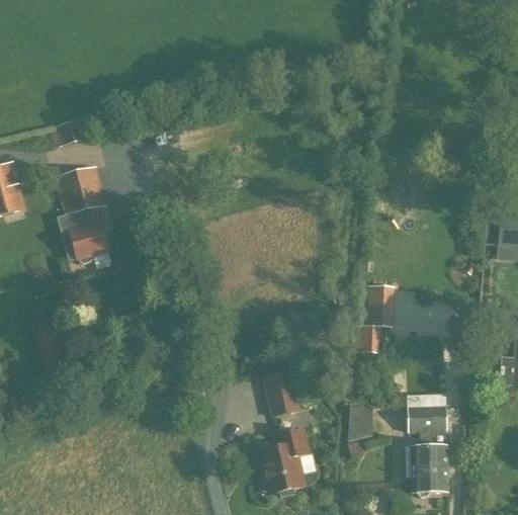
[(61,145),(86,138),(82,119),(55,125),(61,145)]
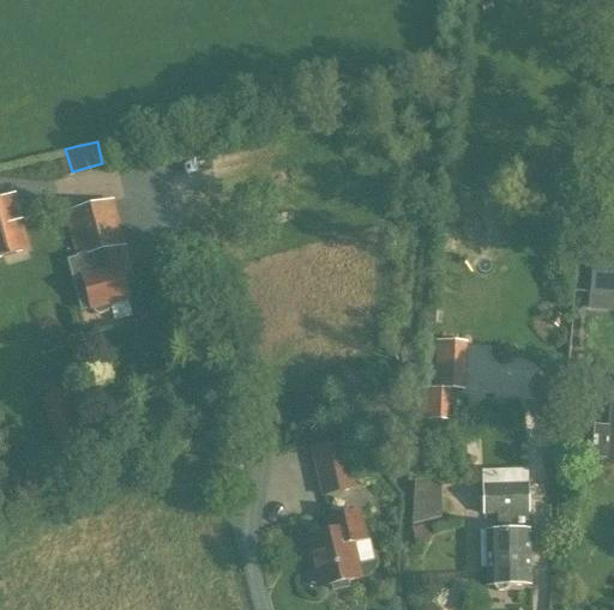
[(0,254),(29,246),(18,204),(16,204),(12,192),(13,192),(13,191),(0,193),(0,254)]
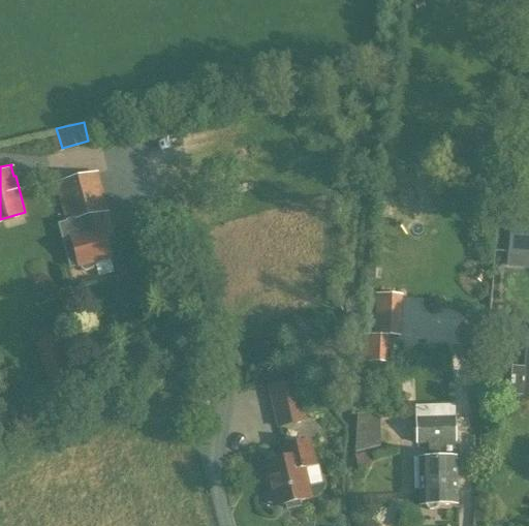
[(100,228),(96,212),(107,210),(97,169),(55,180),(66,220),(58,222),(58,221),(56,221),(65,254),(66,253),(66,252),(72,250),(76,265),(80,264),(81,266),(83,269),(86,269),(89,269),(91,268),(93,267),(94,264),(94,261),(94,259),(111,255),(103,228),(100,228)]
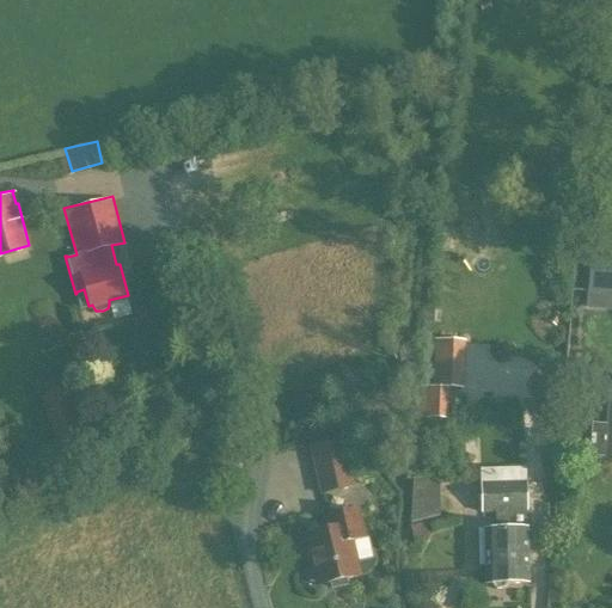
[(611,292),(611,201),(593,201),(587,289),(611,292)]
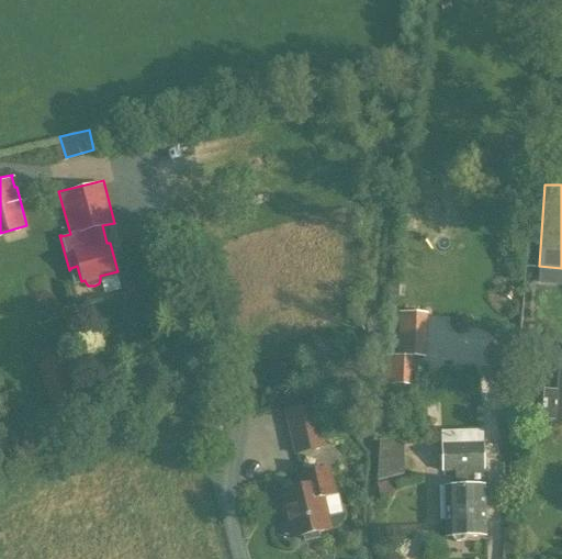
[(402,351),(425,351),(426,309),(403,309),(402,351)]
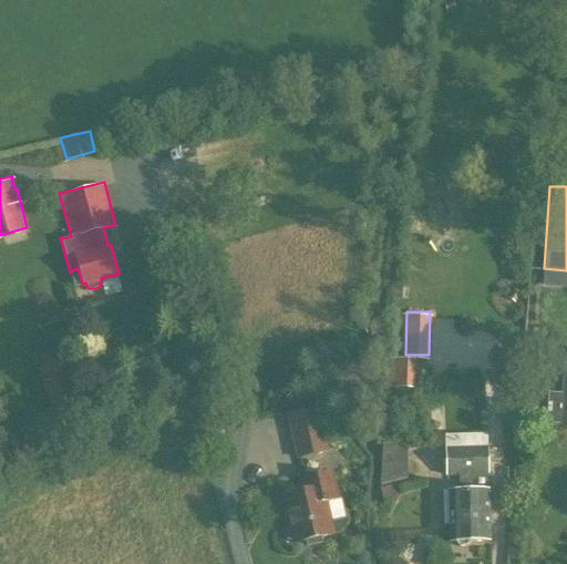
[(413,387),(415,358),(392,356),(391,385),(413,387)]
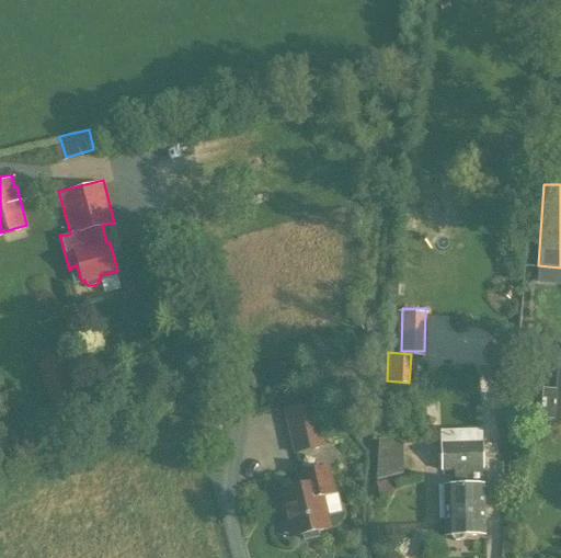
[(422,379),(423,353),(412,353),(411,379),(422,379)]
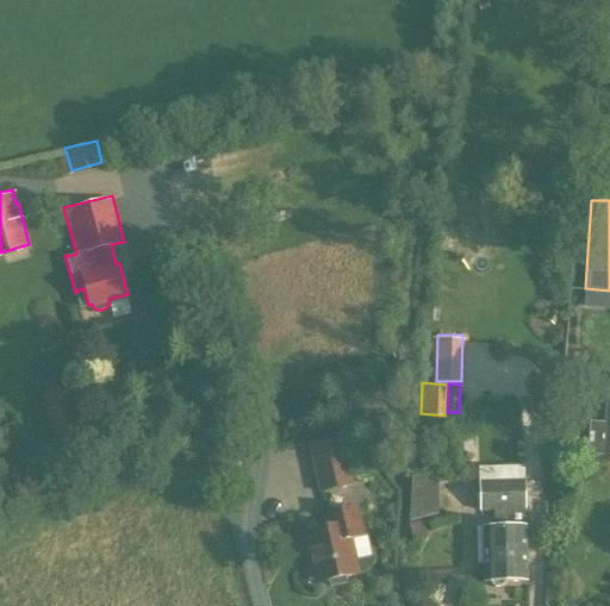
[(609,388),(605,424),(604,424),(597,430),(595,450),(601,457),(605,458),(609,458),(609,388)]
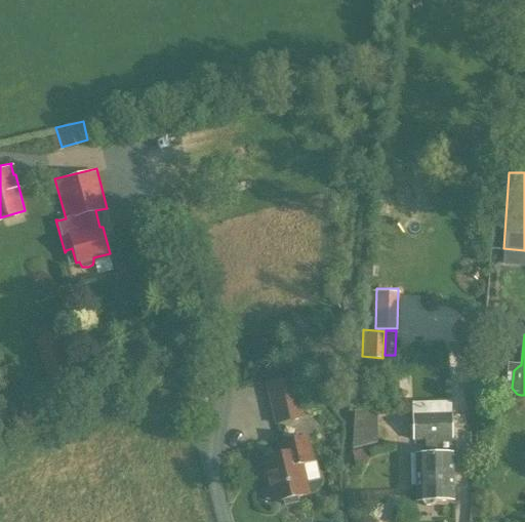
[(265,383),(274,424),(304,417),(294,376),(265,383)]
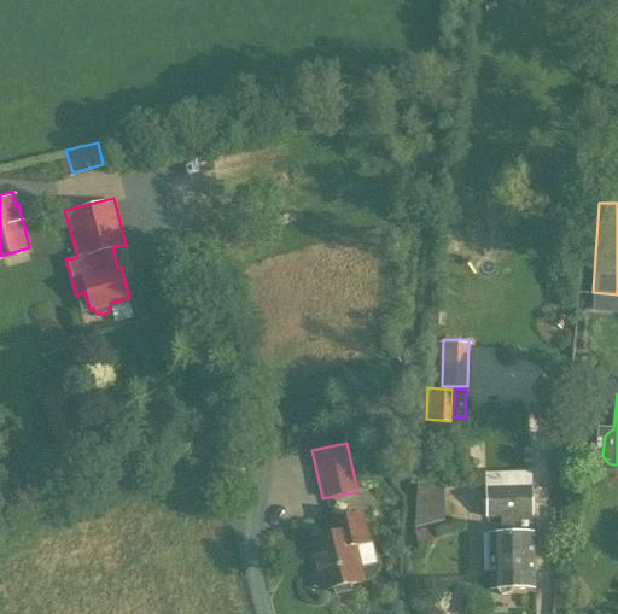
[(443,519),(443,478),(417,478),(413,525),(443,519)]
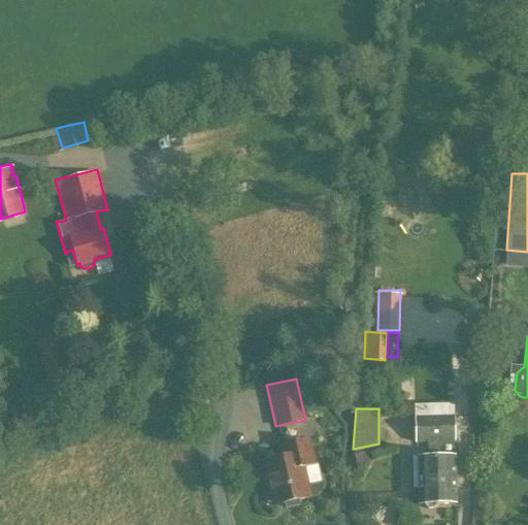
[(416,441),(428,441),(454,441),(454,438),(453,414),(415,415),(416,441)]
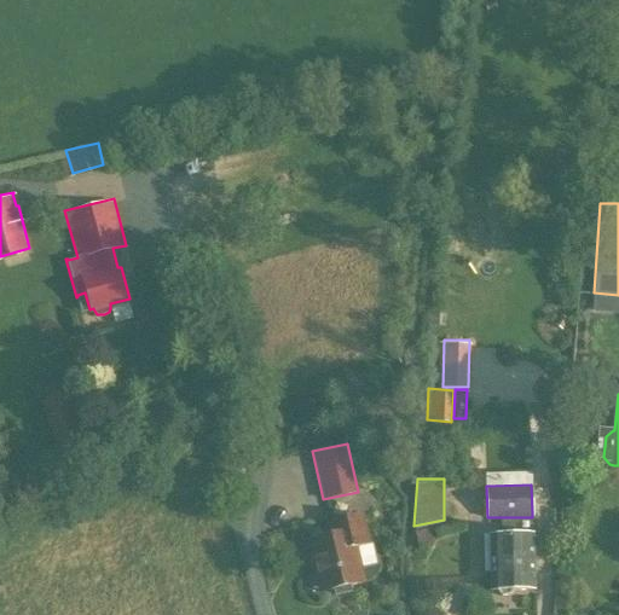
[(502,517),(502,535),(485,535),(485,569),(491,569),(491,589),(498,589),(501,593),(509,593),(513,589),(533,589),(532,534),(536,534),(536,514),(532,514),(532,517),(502,517)]
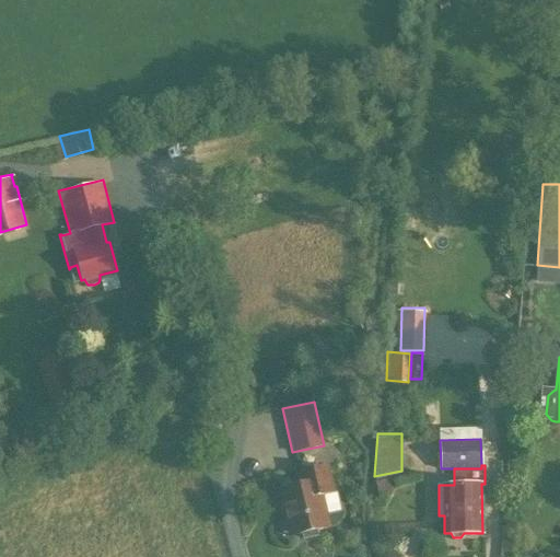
[(334,494),(328,466),(275,477),(277,489),(279,489),(288,537),(302,535),(302,538),(318,535),(318,532),(329,530),(324,495),(334,494)]
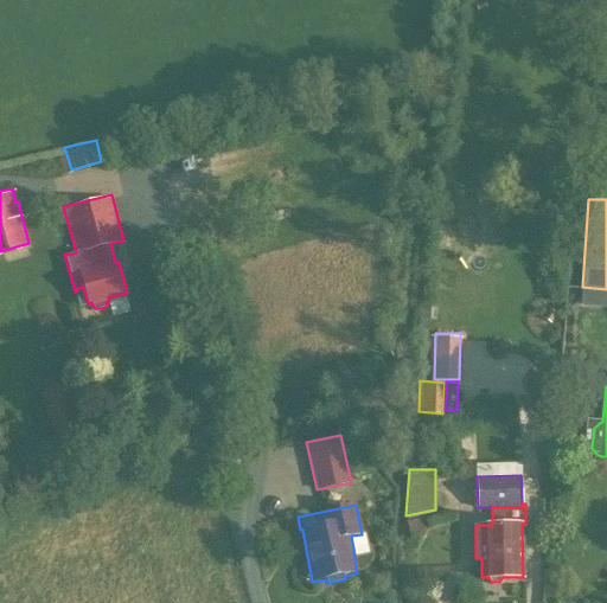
[(407,515),(409,532),(423,530),(420,513),(407,515)]
